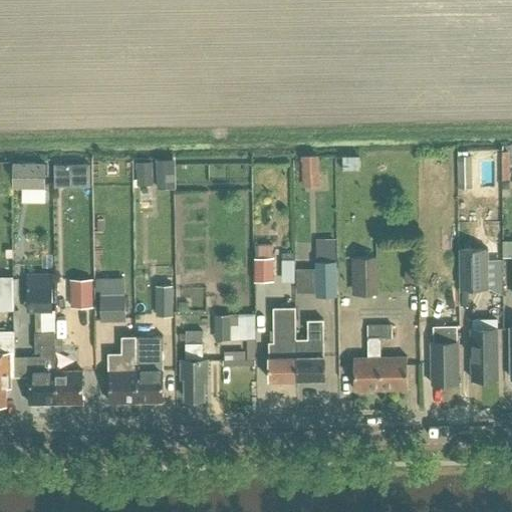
[(482,171),(482,152),(457,152),(457,188),(485,188),(485,171),(482,171)]
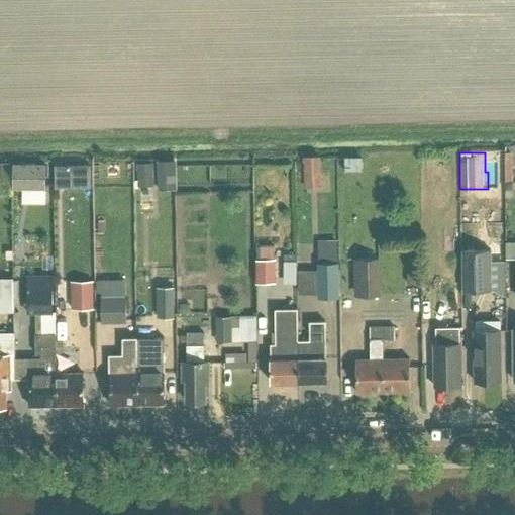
[(301,160),(303,190),(320,189),(318,159),(301,160)]
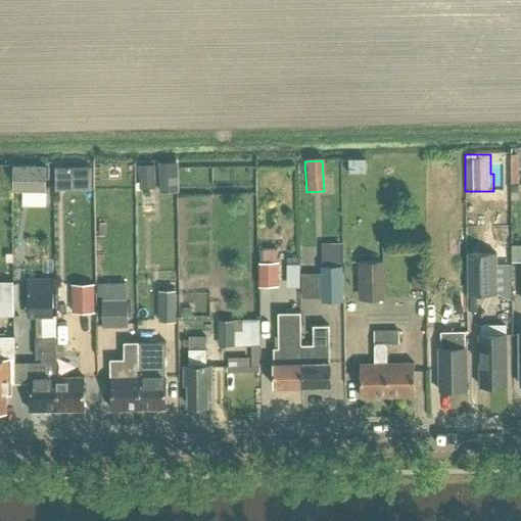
[(157,189),(157,163),(139,164),(139,189),(157,189)]
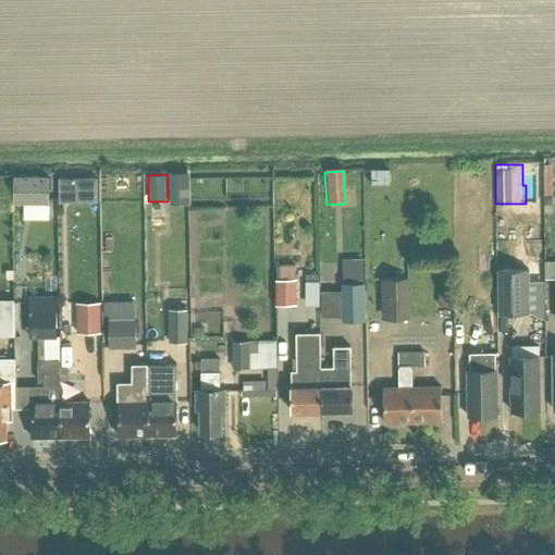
[(169,207),(187,206),(186,175),(168,175),(169,207)]
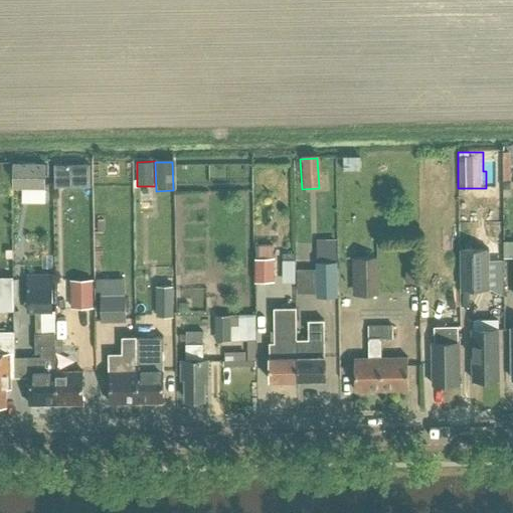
[(56,163),(56,186),(92,186),(92,163),(56,163)]
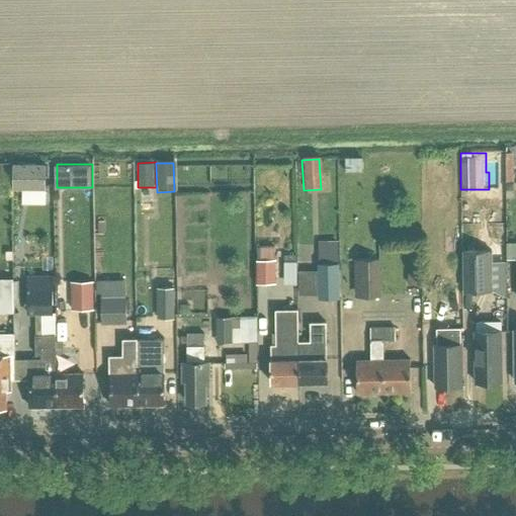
[(10,167),(11,196),(46,195),(46,167),(10,167)]
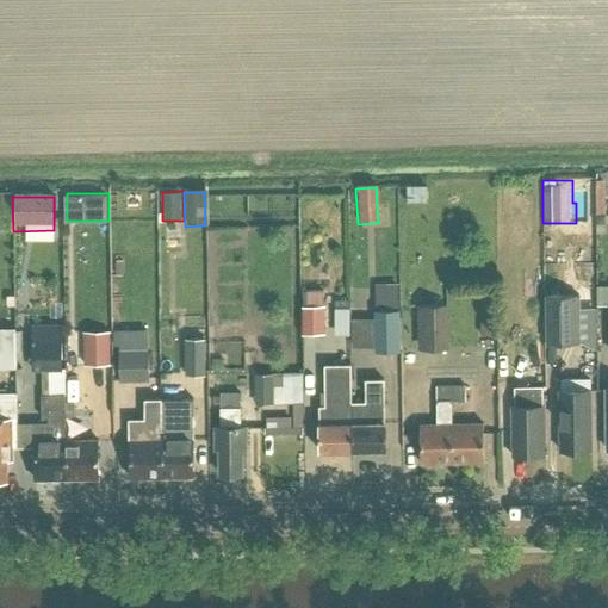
[(543,297),(544,345),(578,343),(577,296),(543,297)]
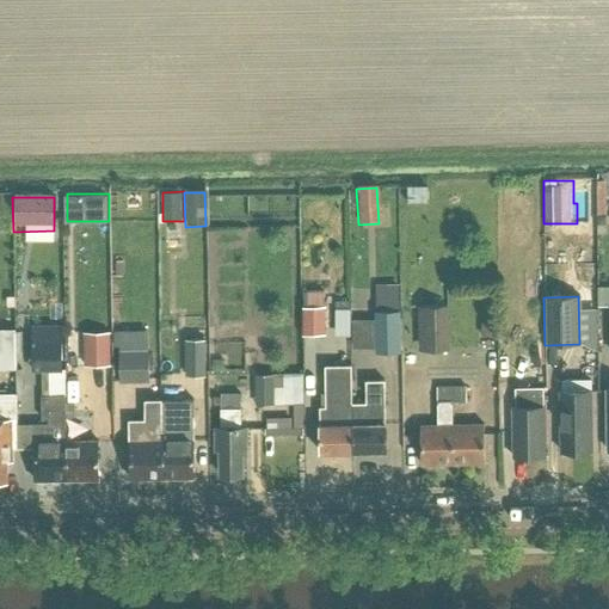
[(446,306),(422,307),(422,351),(447,351),(446,306)]
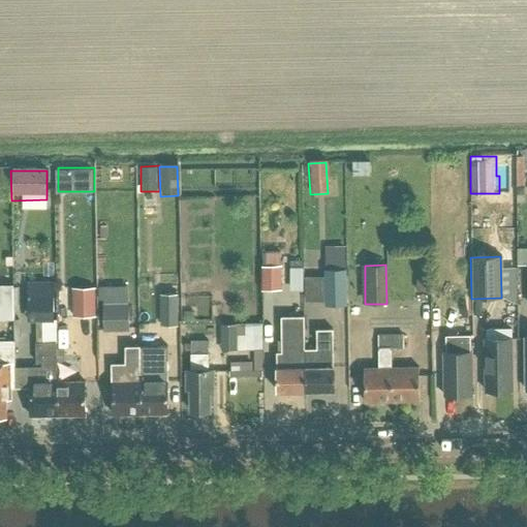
[(260,267),(260,290),(279,290),(279,267),(260,267)]
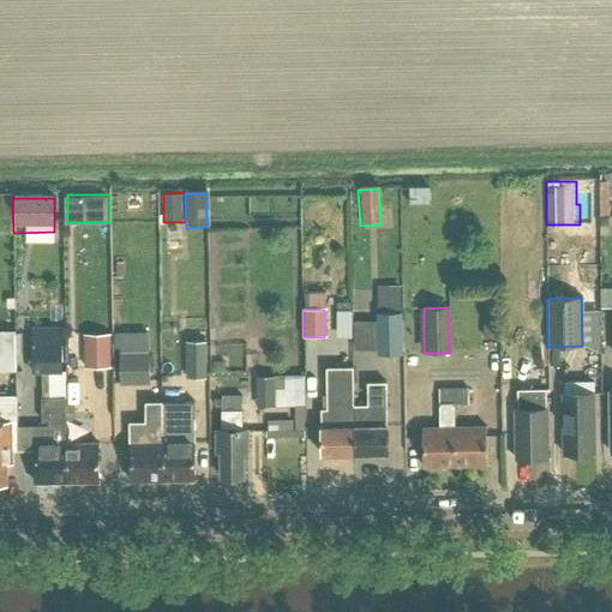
[(340,311),(340,337),(355,337),(355,311),(340,311)]
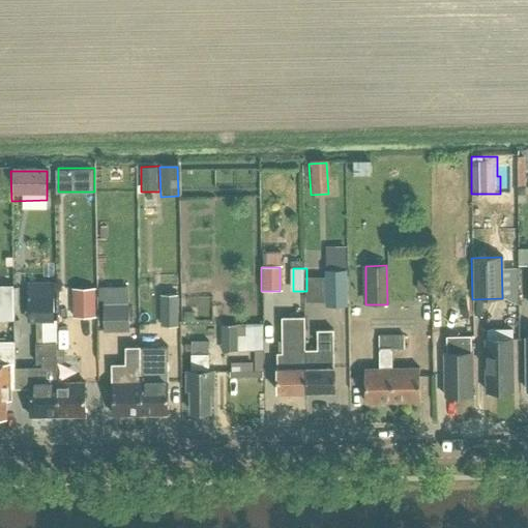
[(322,306),(344,306),(344,271),(322,271),(322,306)]
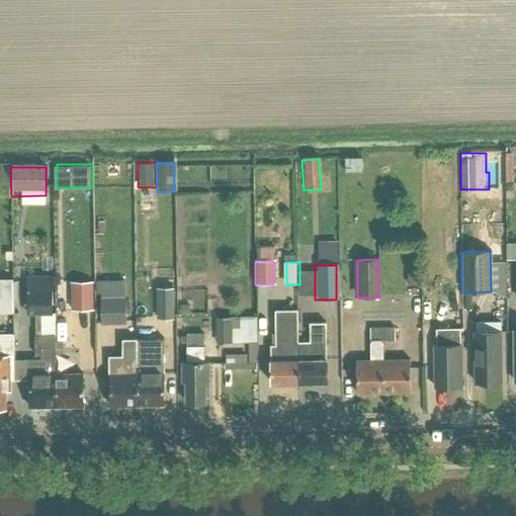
[(0,313),(10,314),(10,279),(0,279),(0,313)]
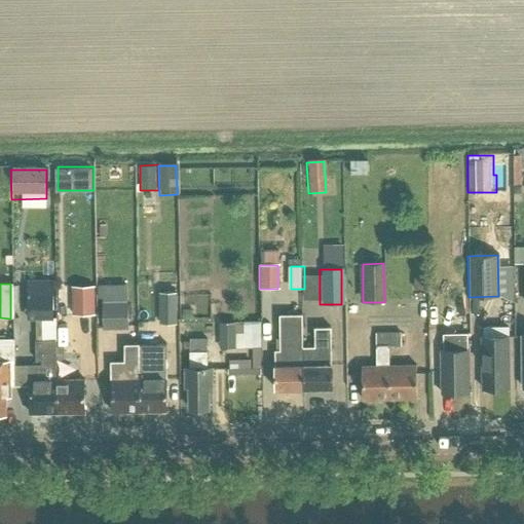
[(70,287),(70,315),(92,315),(92,287),(70,287)]
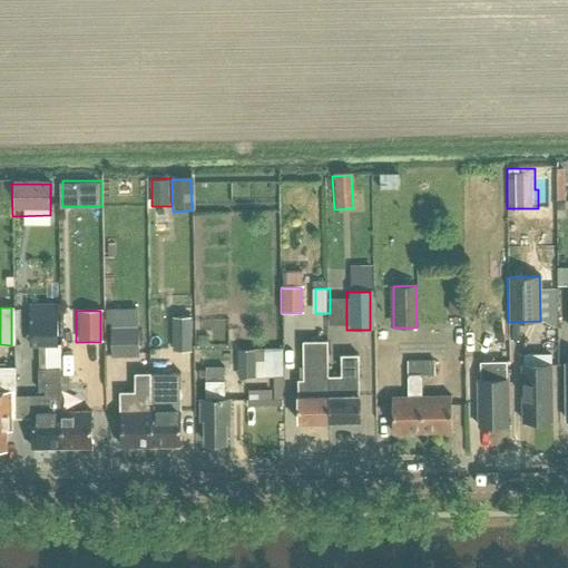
[(170,317),(170,352),(189,352),(189,317),(170,317)]
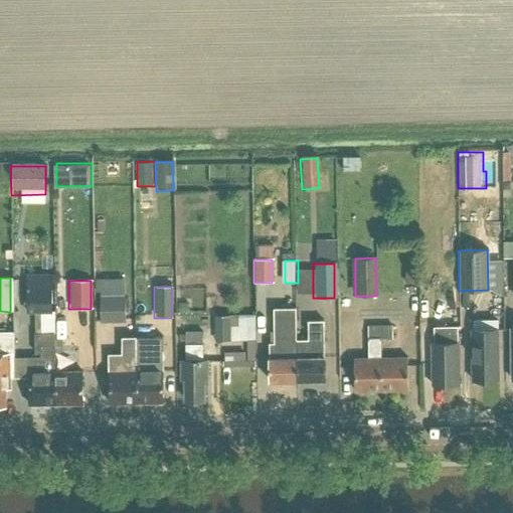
[(100,298),(100,324),(123,324),(123,298),(100,298)]
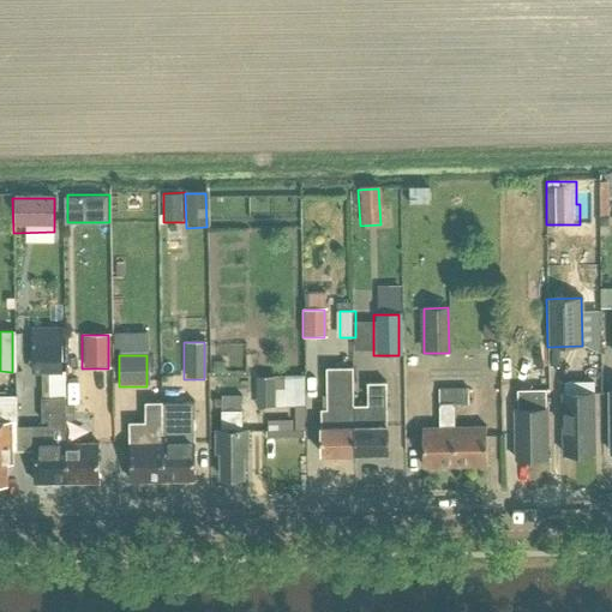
[(352,406),(352,369),(325,369),(325,411),(321,411),(321,427),(319,427),(319,455),(353,455),(352,406)]
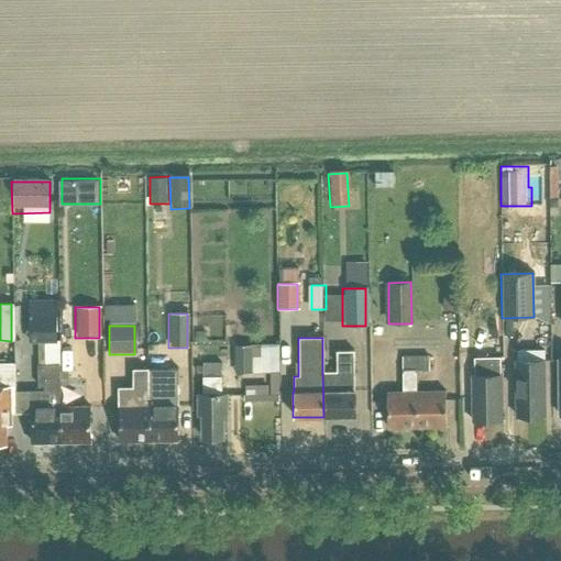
[(282,372),(281,343),(234,344),(235,373),(282,372)]
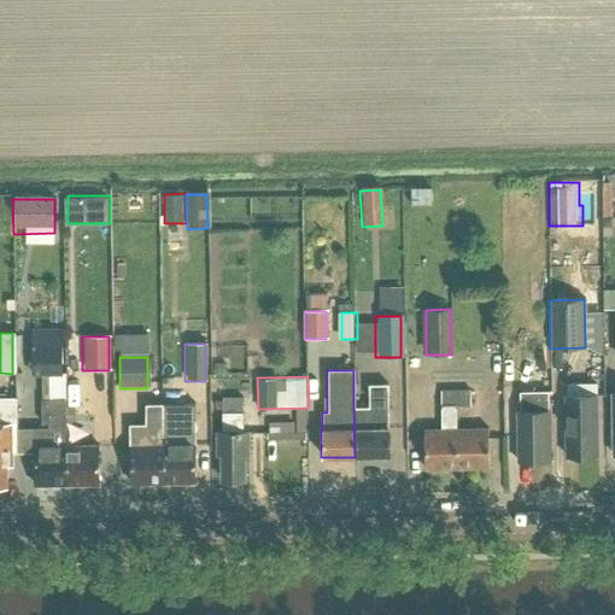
[(386,385),(368,386),(368,408),(353,408),(355,457),(388,456),(388,429),(387,429),(386,385)]
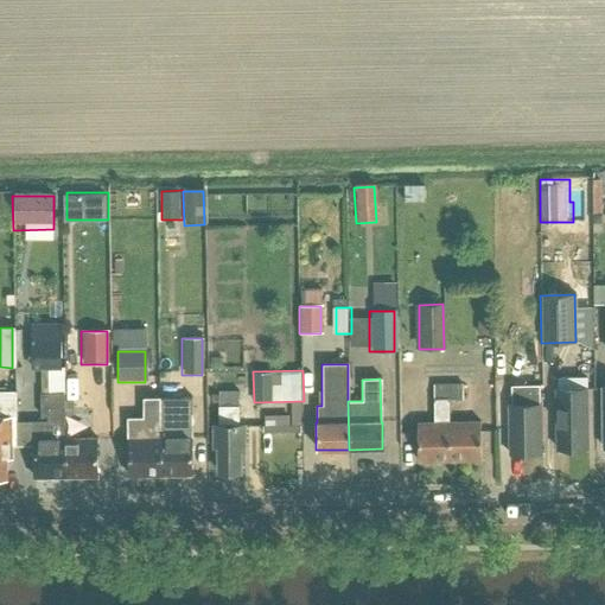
[(555,450),(587,449),(586,379),(556,379),(556,389),(554,389),(555,450)]
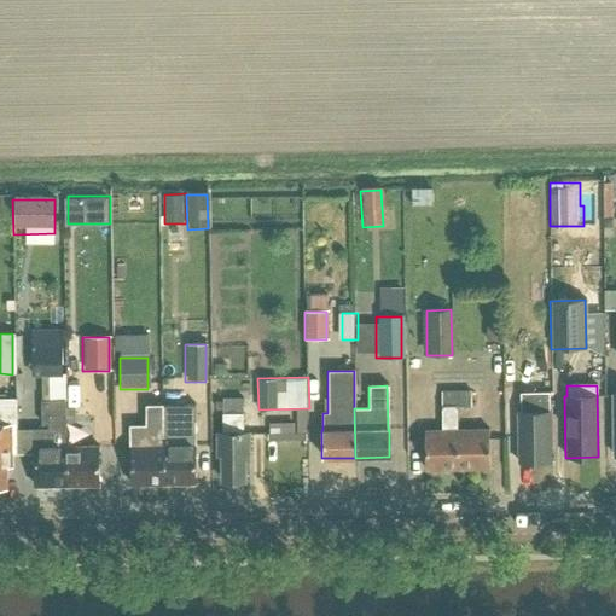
[(455,408),(470,407),(470,391),(454,393),(440,393),(441,431),(424,431),(424,471),(488,469),(488,430),(459,430),(455,430),(455,408)]
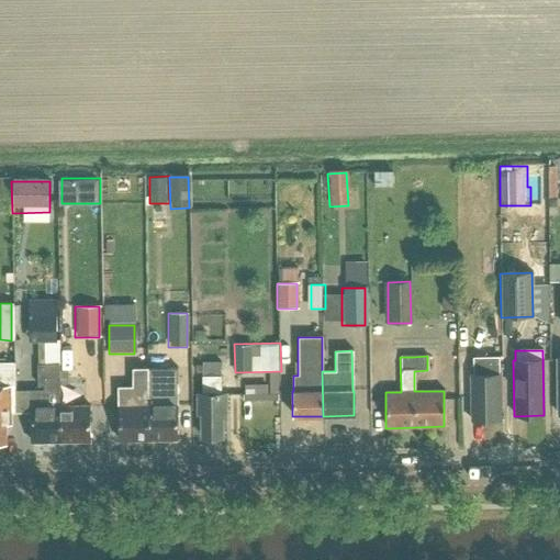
[(472,376),(469,376),(470,421),(500,421),(500,374),(499,374),(499,357),(472,358),(472,376)]
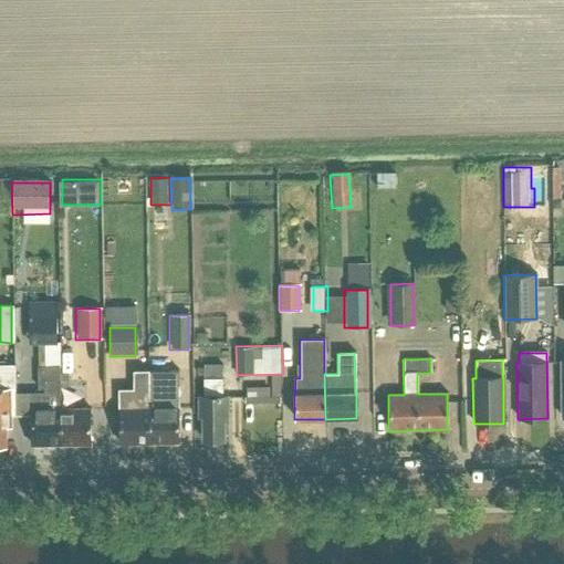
[(44,388),(44,410),(30,410),(31,446),(60,446),(60,401),(59,401),(59,374),(56,374),(56,363),(44,363),(44,372),(21,373),(22,389),(44,388)]
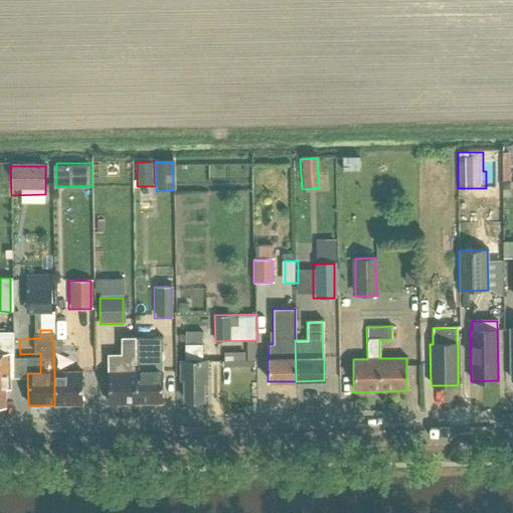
[(0,405),(5,406),(4,389),(9,389),(8,355),(13,354),(12,332),(0,332),(0,405)]
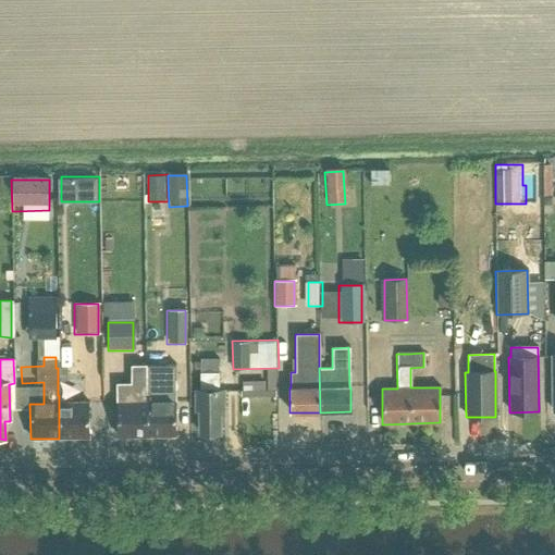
[(199,391),(195,391),(195,411),(199,411),(199,434),(202,434),(205,436),(213,436),(216,434),(220,434),(219,411),(223,411),(223,391),(218,391),(218,373),(216,373),(216,362),(199,362),(199,391)]
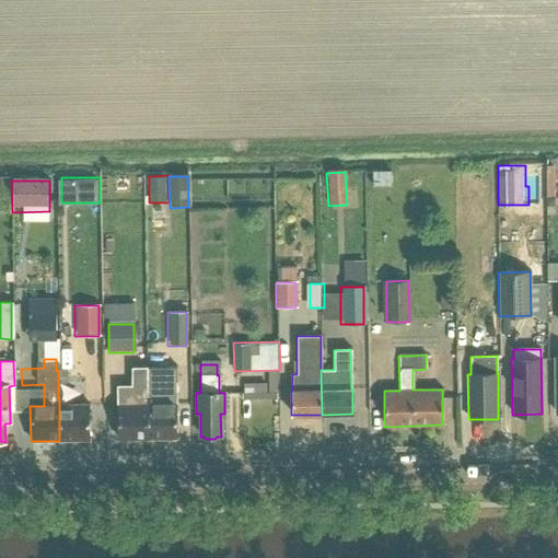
[(147,404),(147,439),(176,439),(175,381),(175,368),(160,368),(146,369),(146,382),(147,404)]
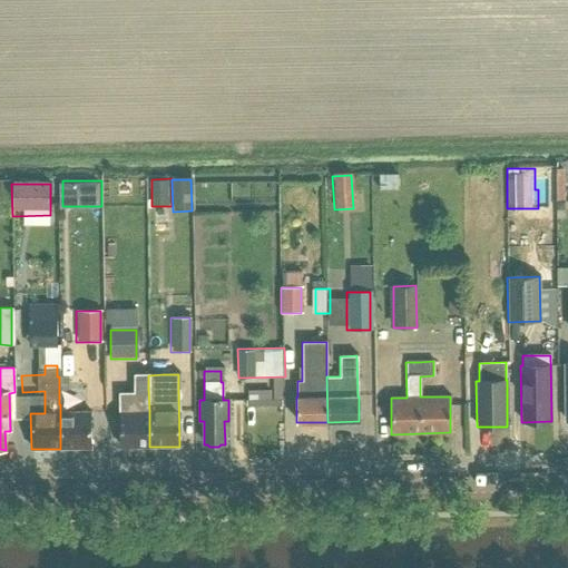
[(119,412),(120,448),(149,447),(149,411),(148,389),(148,375),(135,375),(135,389),(135,392),(119,392),(119,412)]
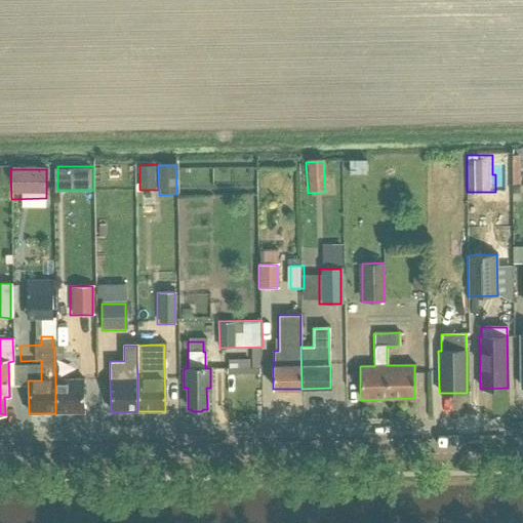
[(253,373),(253,358),(228,358),(228,374),(253,373)]
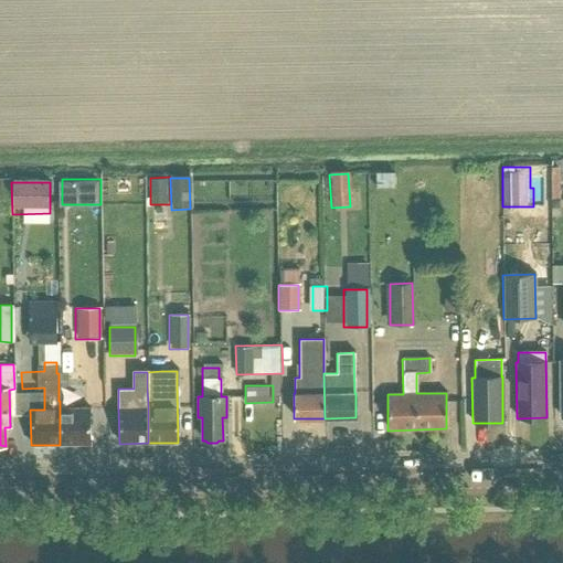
[(72,400),(60,401),(60,445),(89,444),(88,409),(72,409),(72,400)]
